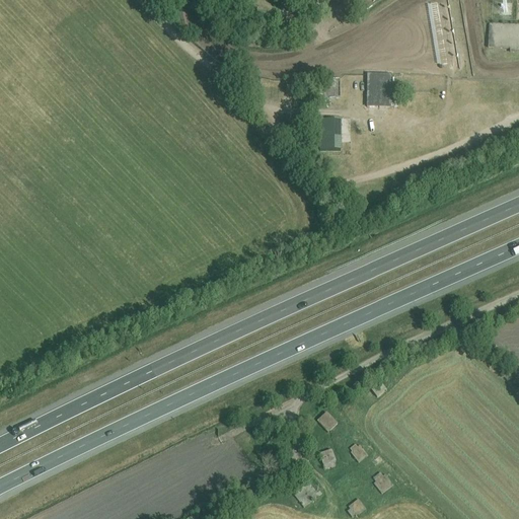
[(518,25),(489,24),(488,49),(510,50),(510,53),(517,54),(518,50),(518,25)]
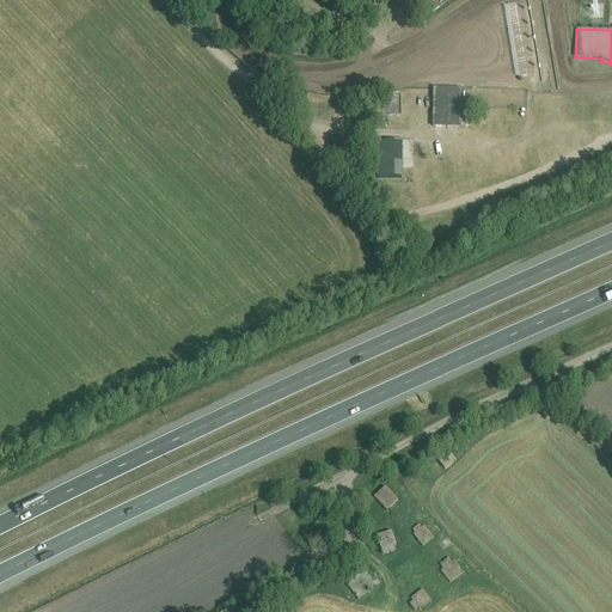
[(461,89),(433,89),(433,127),(467,128),(467,121),(460,121),(461,89)]
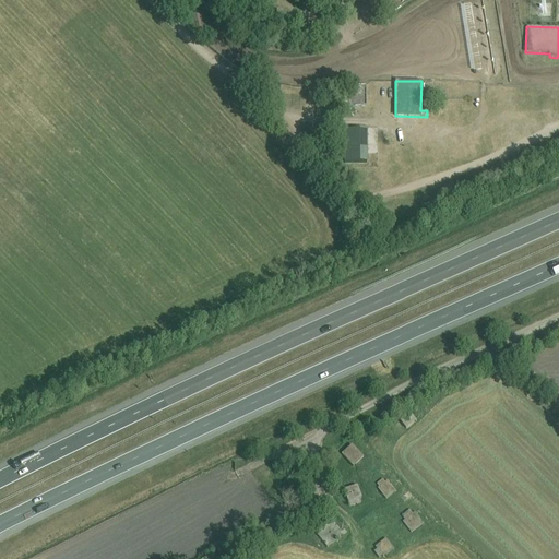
[(347,105),(366,105),(367,85),(348,84),(347,105)]
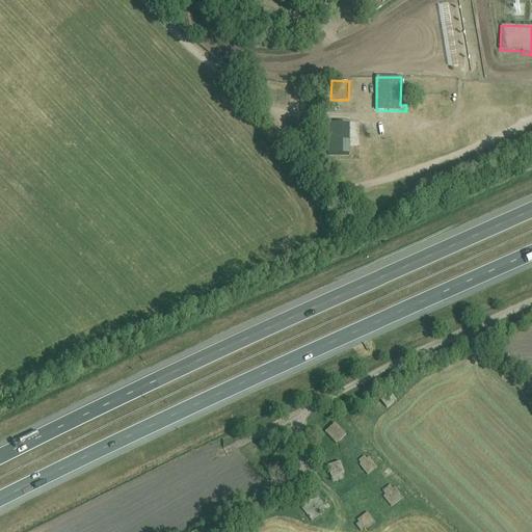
[(326,125),(326,159),(348,159),(348,147),(348,125),(326,125)]
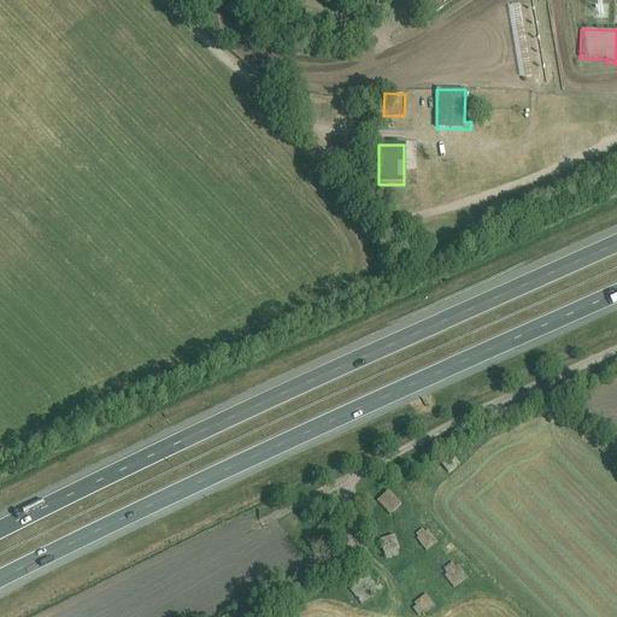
[(453,458),(442,466),(448,474),(459,465),(453,458)]
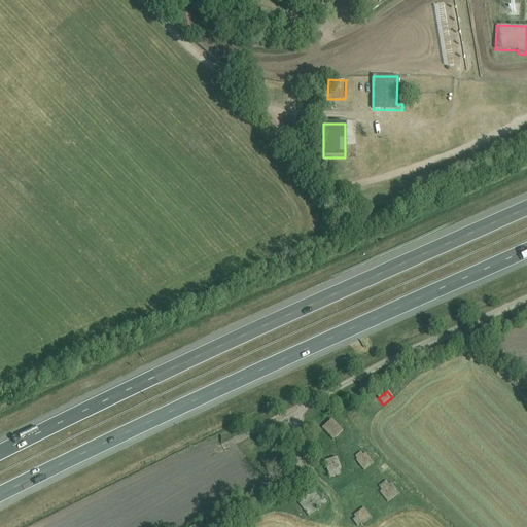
[(341,431),(329,419),(320,427),(331,440),(341,431)]
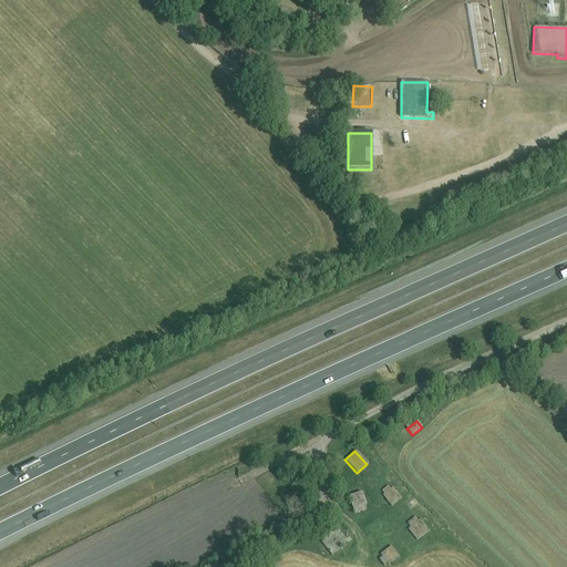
[(383,494),(382,495),(391,506),(401,498),(392,487),(390,488),(388,486),(381,491),(383,494)]
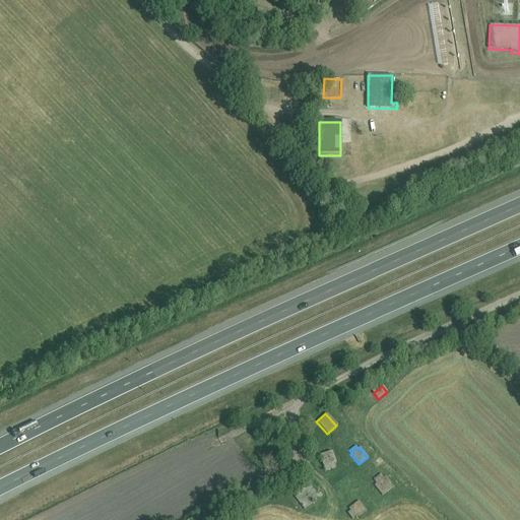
[(330,450),(317,455),(323,472),(334,468),(333,464),(335,463),(330,450)]
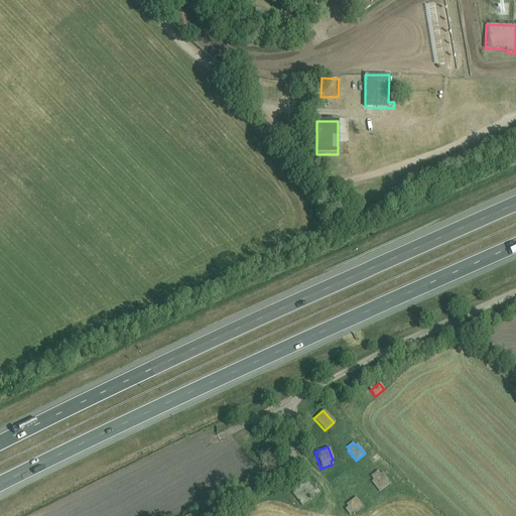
[(379,492),(391,483),(383,474),(381,475),(378,471),(371,477),(374,481),(371,482),(379,492)]
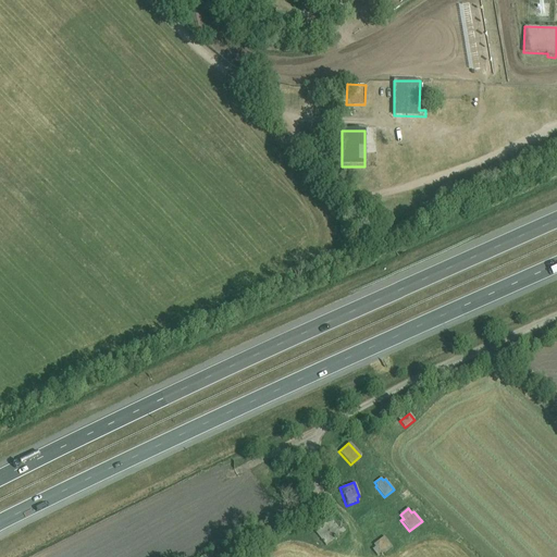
[(325,546),(345,531),(342,527),(338,529),(330,519),(313,532),(325,546)]
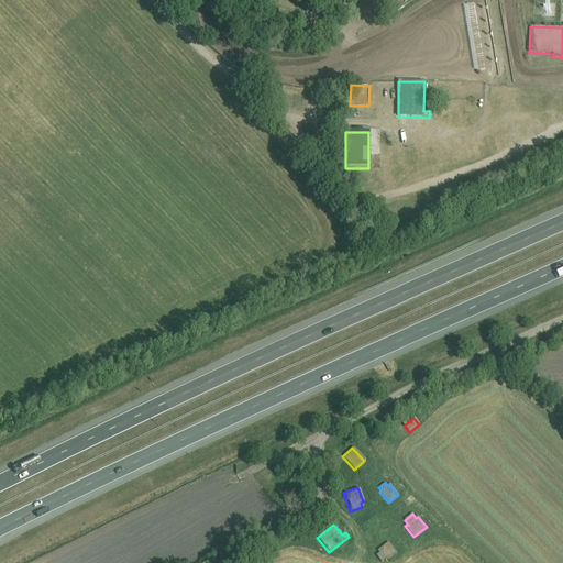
[(382,562),(395,553),(387,542),(376,550),(378,553),(375,555),(381,562),(382,562)]
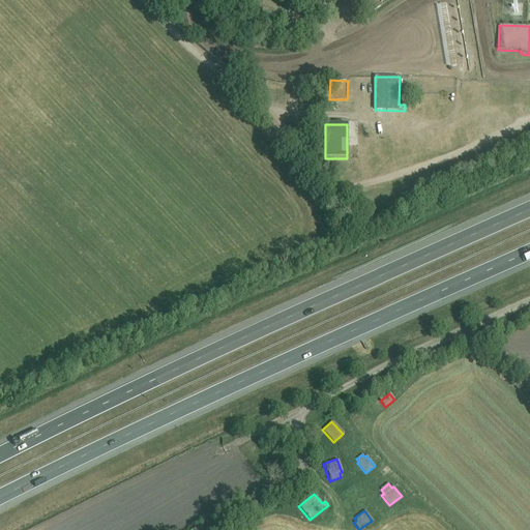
All buildings are outlined.
